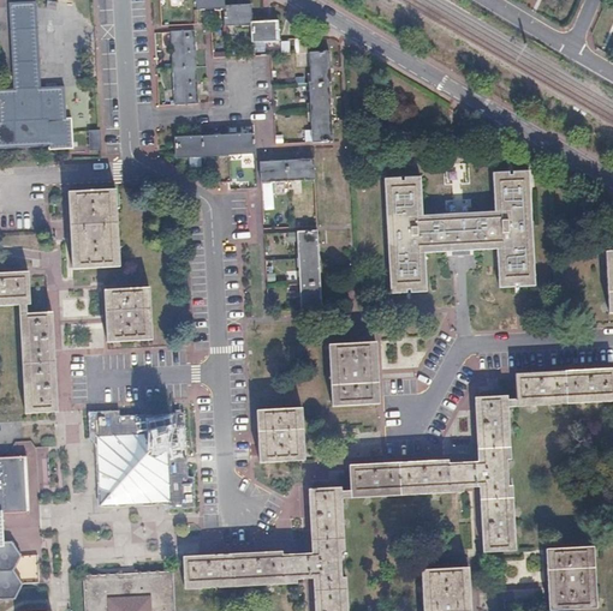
[(16,89),(0,90),(0,103),(1,121),(0,121),(0,149),(52,147),(49,119),(67,118),(65,85),(43,87),(37,1),(10,3),(16,89)]
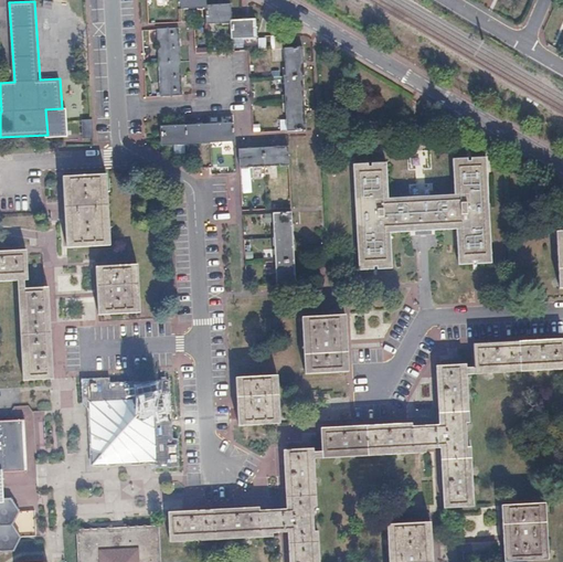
[(208,3),(208,6),(209,22),(232,21),(232,19),(231,2),(208,3)]
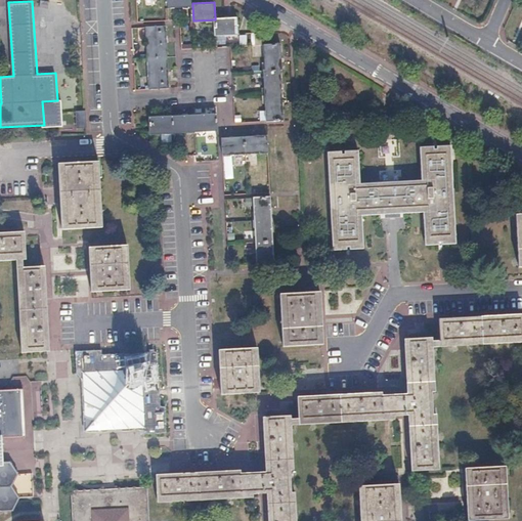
[(215,17),(215,19),(216,35),(238,34),(238,33),(236,16),(215,17)]
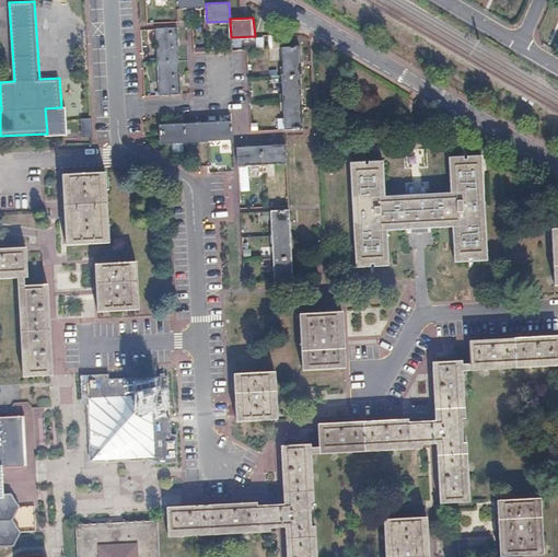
[(178,27),(161,28),(163,61),(181,60),(178,27)]
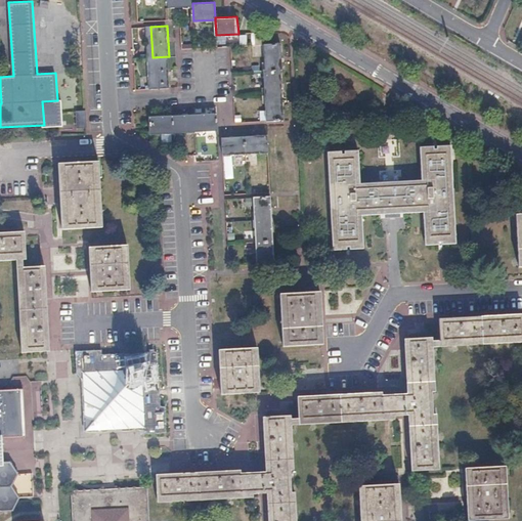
[(263,32),(255,32),(255,44),(264,43),(263,32)]
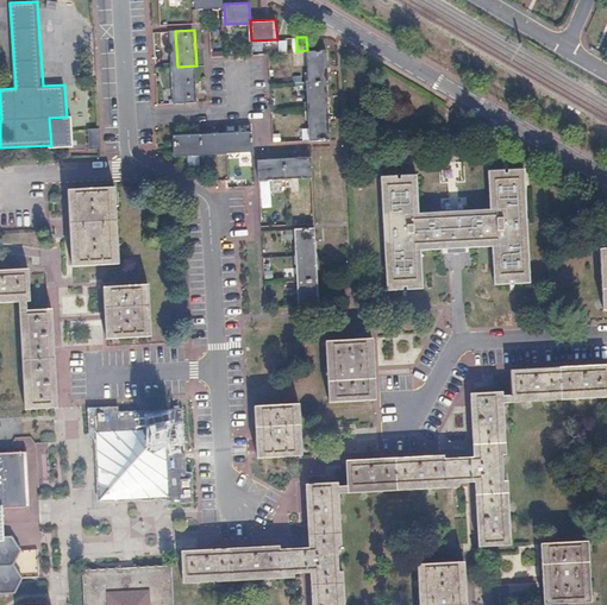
[(326,49),(307,50),(308,82),(325,81),(329,81),(326,49)]
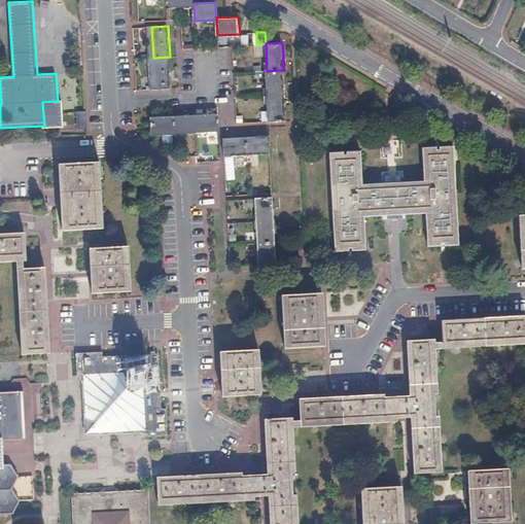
[(170,57),(153,58),(155,89),(172,88),(170,57)]
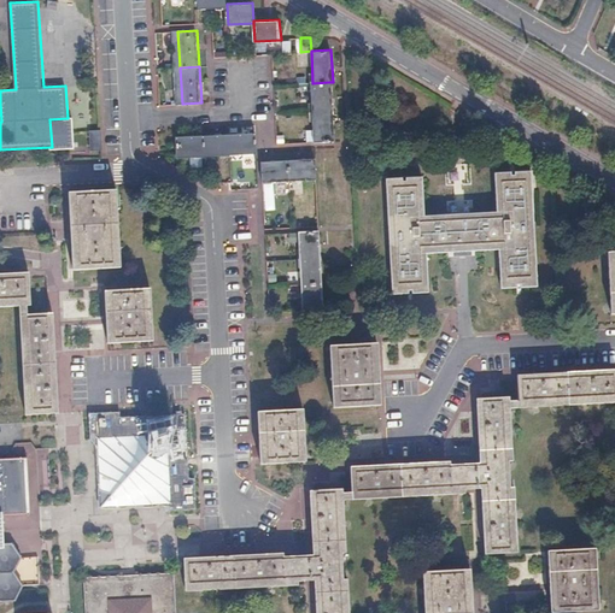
[(312,83),(310,83),(311,112),(331,111),(329,82),(312,83)]
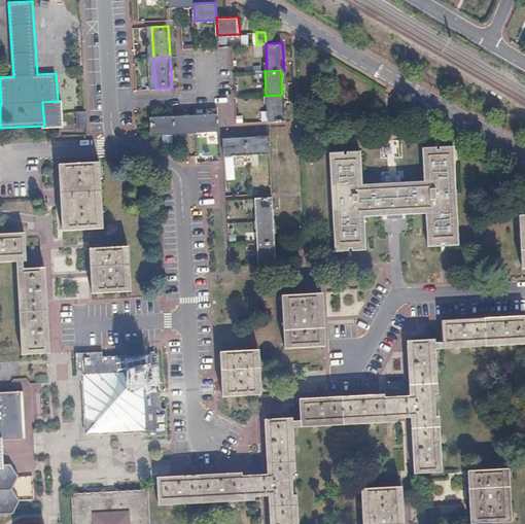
[(282,95),(266,96),(268,121),(284,120),(282,95)]
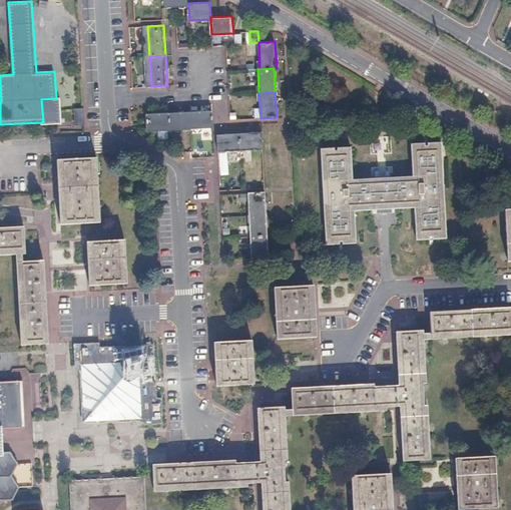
[(85,107),(75,108),(76,125),(86,125),(85,107)]
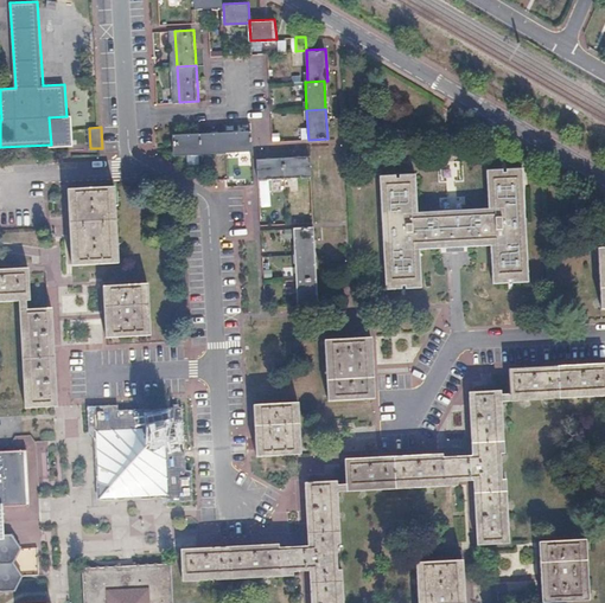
[(249,127),(223,128),(225,149),(250,147),(249,127)]
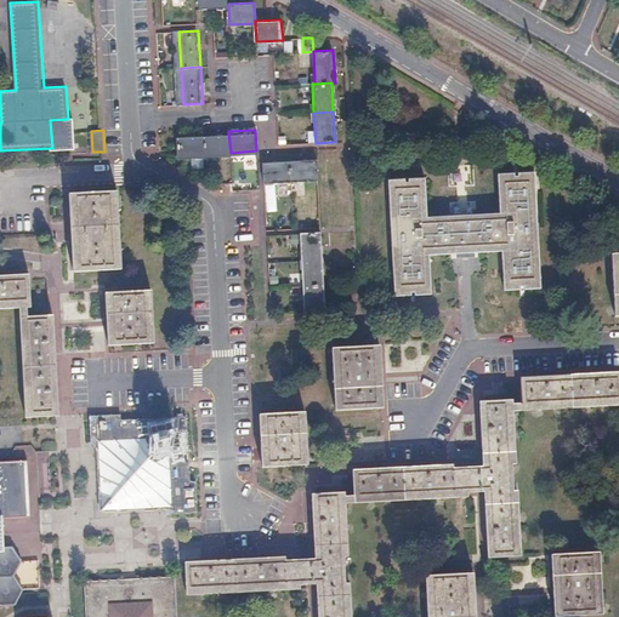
[(228,131),(204,133),(205,154),(231,153),(228,131)]
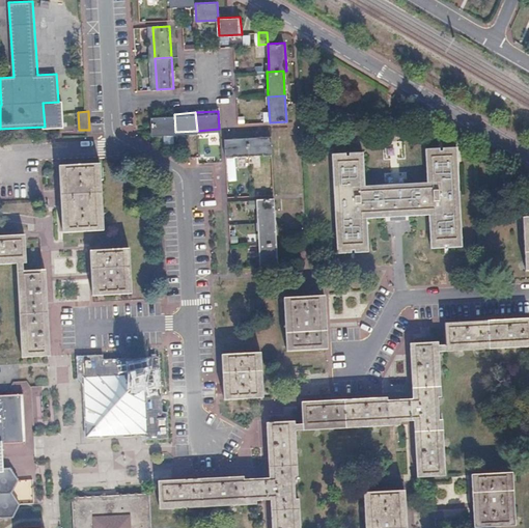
[(174,114),(151,115),(152,134),(175,132),(174,114)]
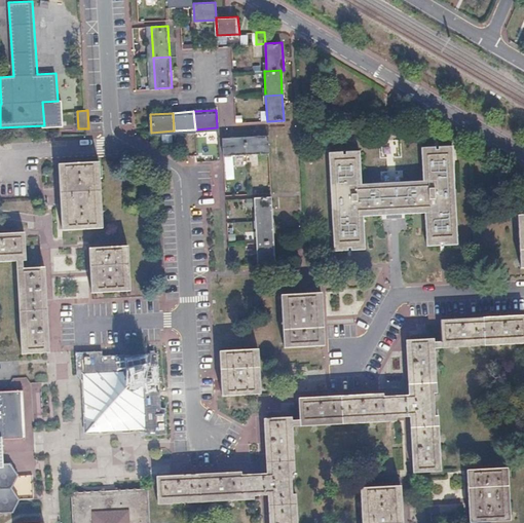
[(267,135),(245,136),(247,156),(268,155),(267,135)]
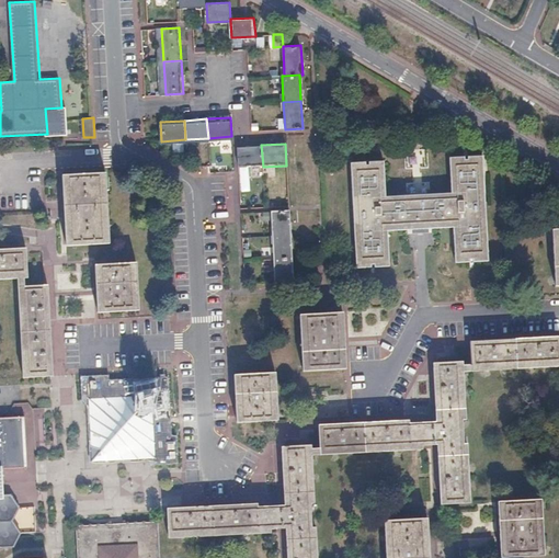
[(261,145),(238,147),(239,168),(263,167),(261,145)]
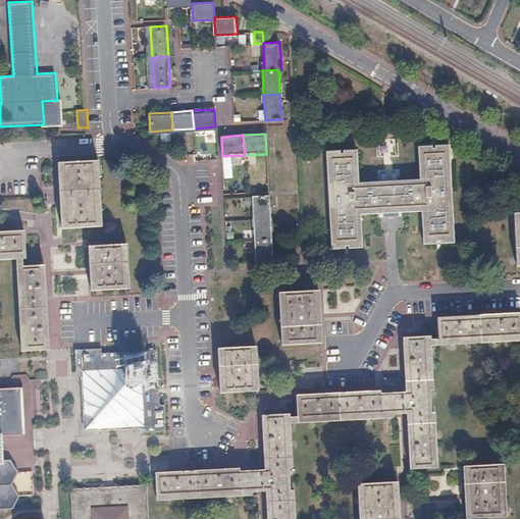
[(355,150),(325,151),(330,249),(361,247),(359,214),(420,211),(422,243),(453,242),(447,145),(417,146),(418,179),(357,182),(355,150)]
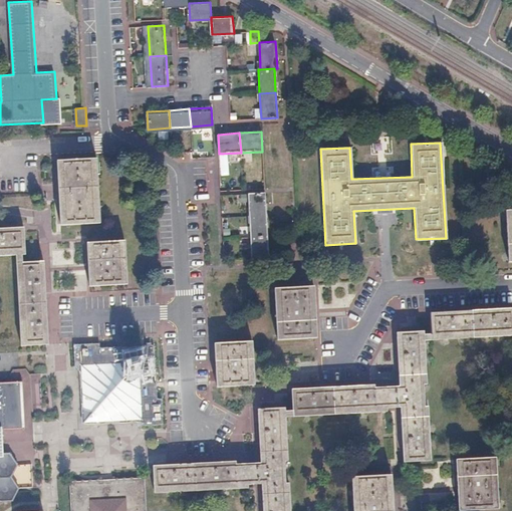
[(96,159),(57,161),(60,223),(84,222),(100,221),(96,159)]
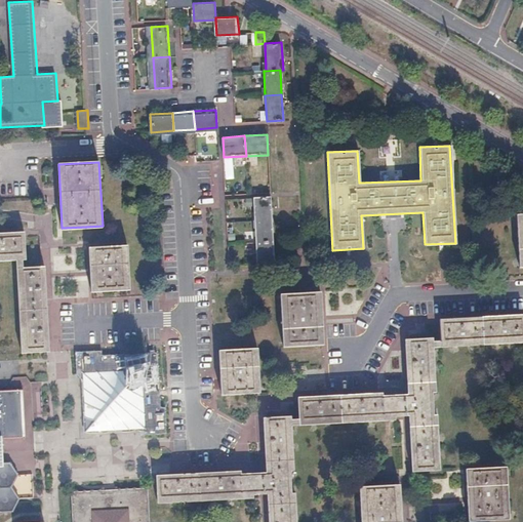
[(270,196),(252,197),(254,219),(271,219),(270,196)]
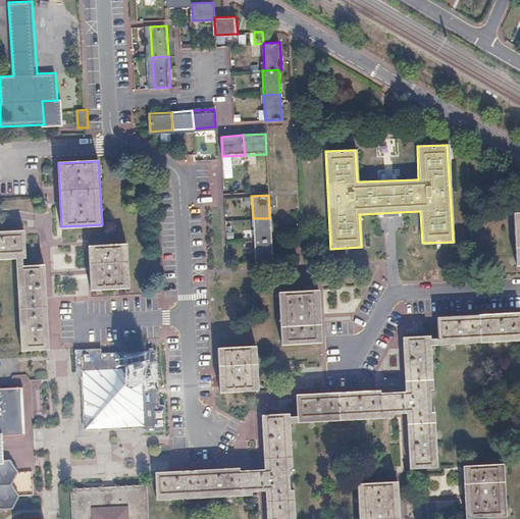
[(269,218),(253,218),(254,241),(271,240),(269,218)]
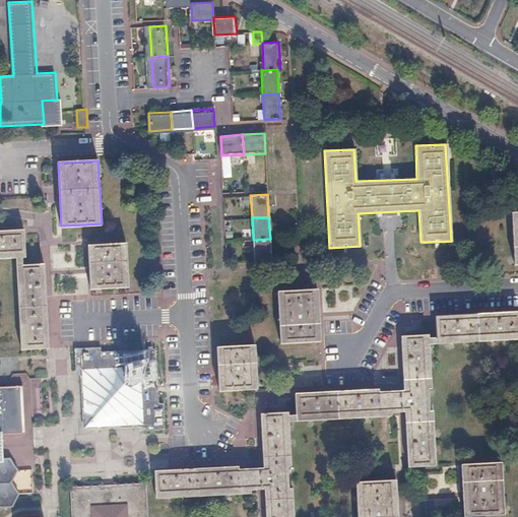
[(0,258),(16,258),(22,350),(50,348),(44,264),(23,265),(22,257),(26,257),(24,229),(0,230),(0,258)]
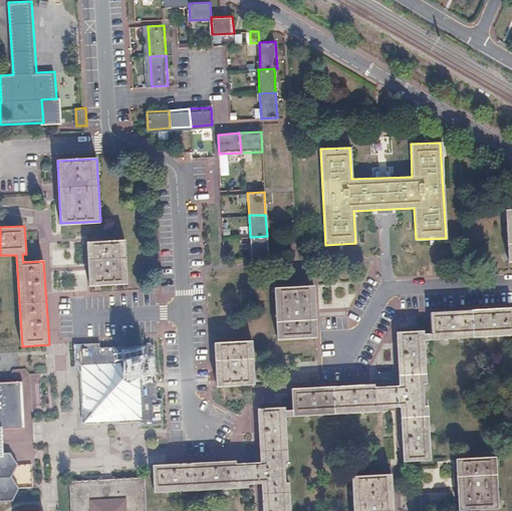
[(267,236),(250,237),(252,259),(268,258),(267,236)]
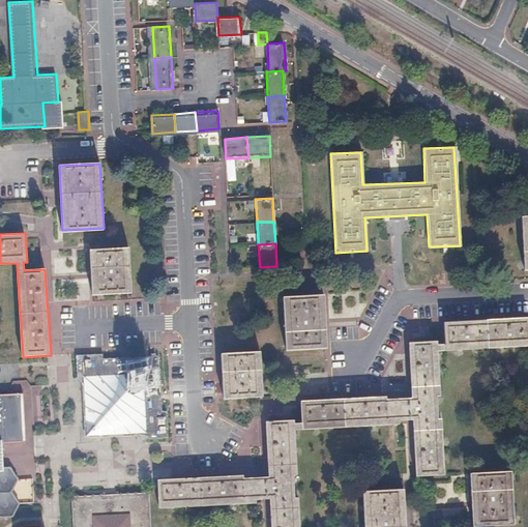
[(129,246),(91,249),(92,271),(93,294),(132,292),(129,246)]
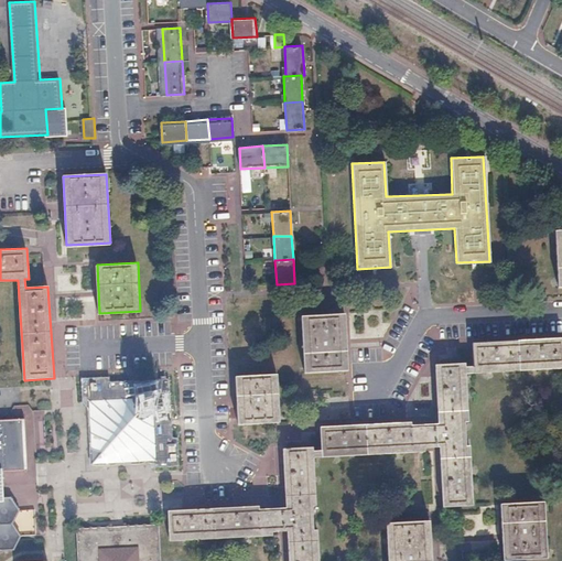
[(345,311),(302,314),(304,370),(348,368),(345,311)]
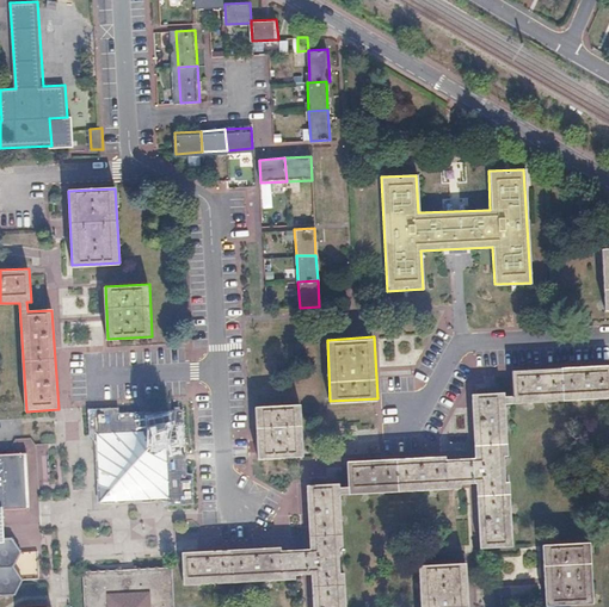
[(444,454),(345,460),(346,485),(338,485),(338,482),(306,484),(309,549),(281,550),(280,546),(183,552),(183,555),(184,586),(282,580),(281,576),(311,575),(312,606),(345,606),(343,573),(338,574),(337,546),(342,546),(339,494),(446,488),(446,483),(475,482),(478,547),(509,545),(506,481),(503,481),(502,453),(505,453),(504,402),(608,395),(608,363),(510,369),(511,394),(503,395),(475,395),(473,457),(444,459),(444,454)]
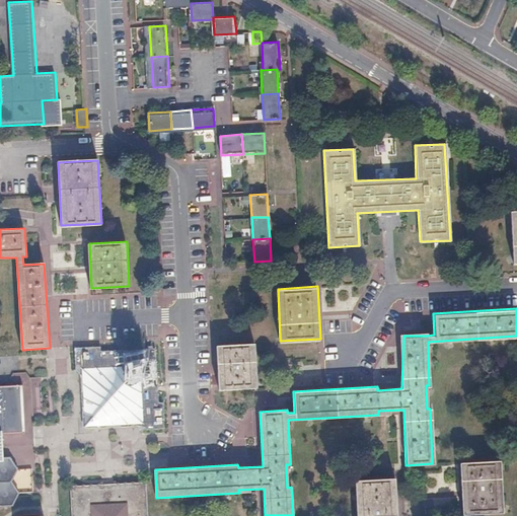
[(255,342),(217,344),(220,388),(257,386),(255,342)]
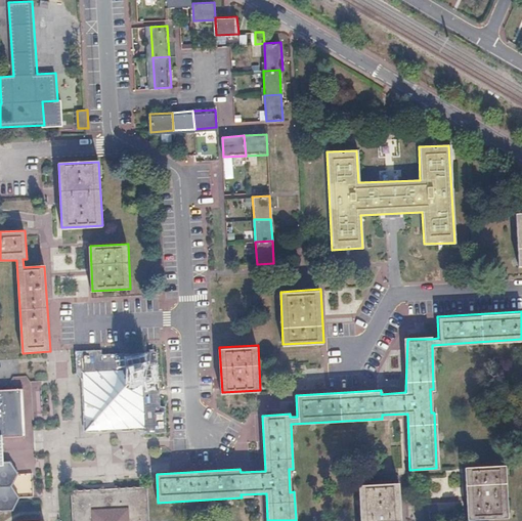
[(78,373),(83,373),(86,423),(96,430),(144,427),(144,432),(166,431),(165,406),(160,406),(157,351),(101,354),(101,350),(76,352),(78,373)]
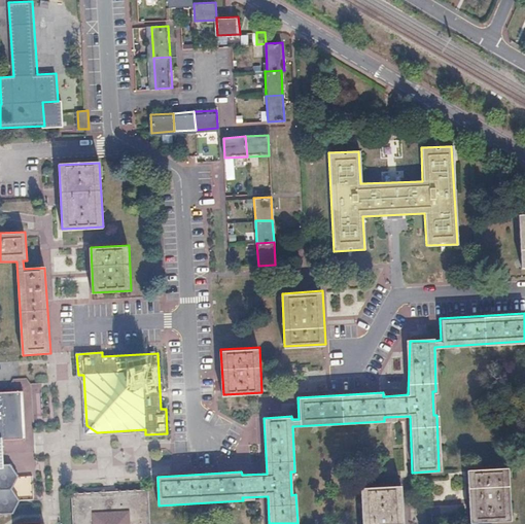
[(0,392),(0,441),(25,440),(22,393),(24,392),(24,391),(0,392)]
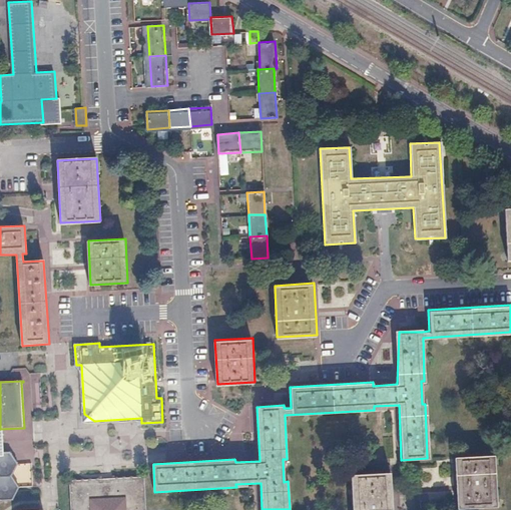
[(0,500),(12,500),(19,487),(11,476),(17,464),(10,452),(0,452),(0,500)]
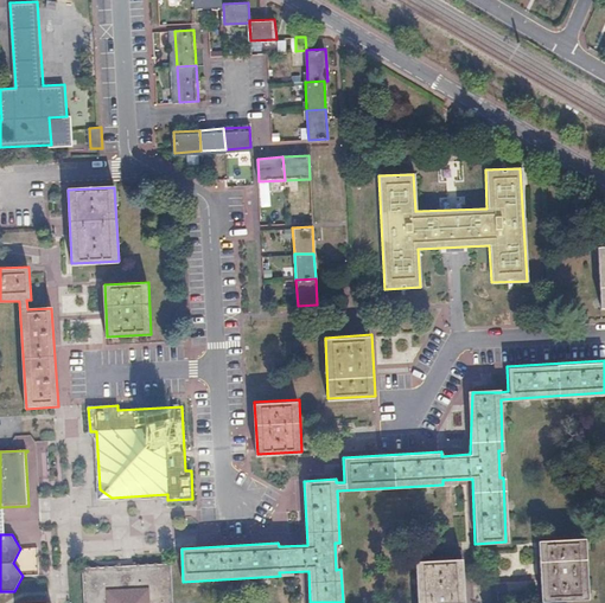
[(585,537),(539,539),(542,601),(587,597),(585,537)]
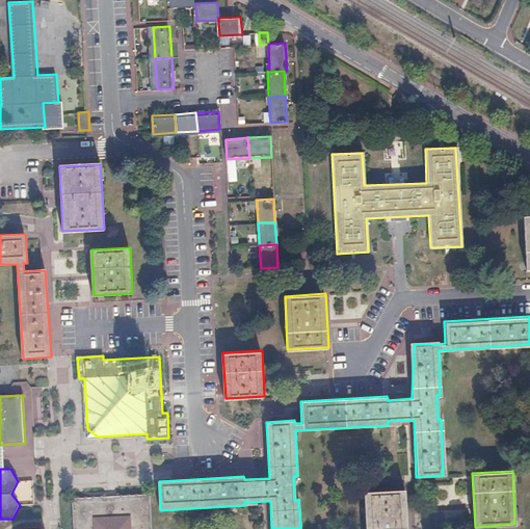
[(406,528),(405,490),(365,492),(366,528),(406,528)]
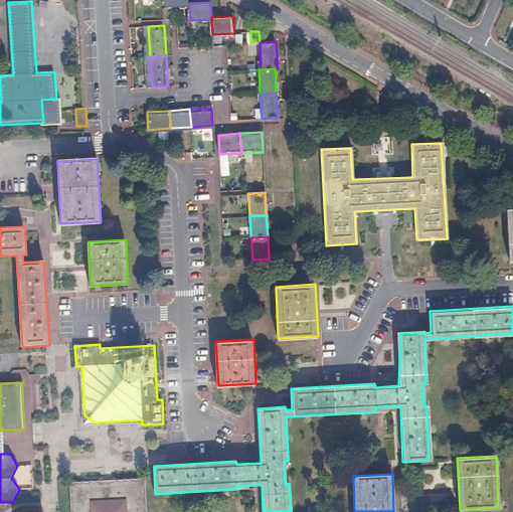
[(108,479),(70,480),(71,511),(146,511),(145,477),(108,479)]
